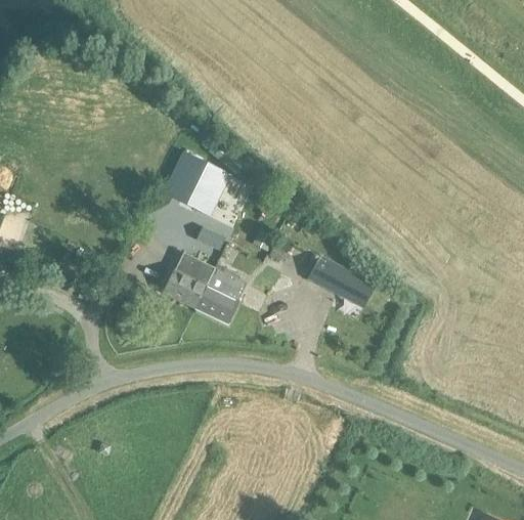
[(207,131),(200,139),(210,147),(217,139),(207,131)]
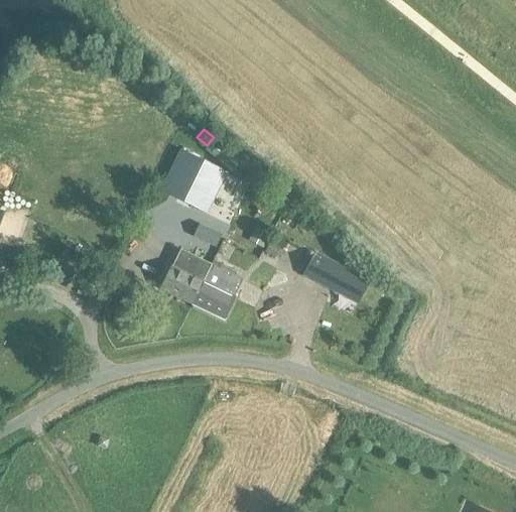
[(181,148),(162,186),(207,209),(215,192),(226,170),(181,148)]
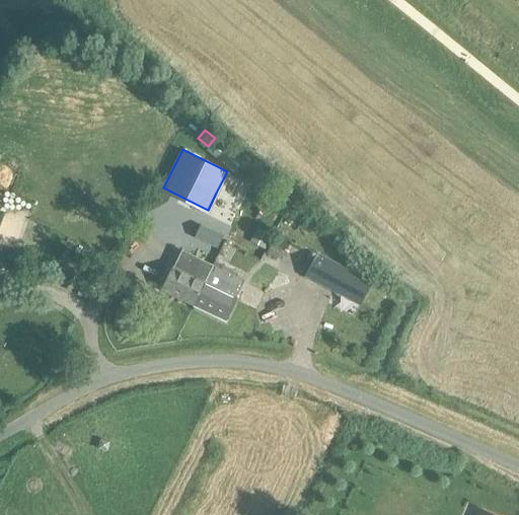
[(202,224),(198,233),(216,243),(221,233),(202,224)]
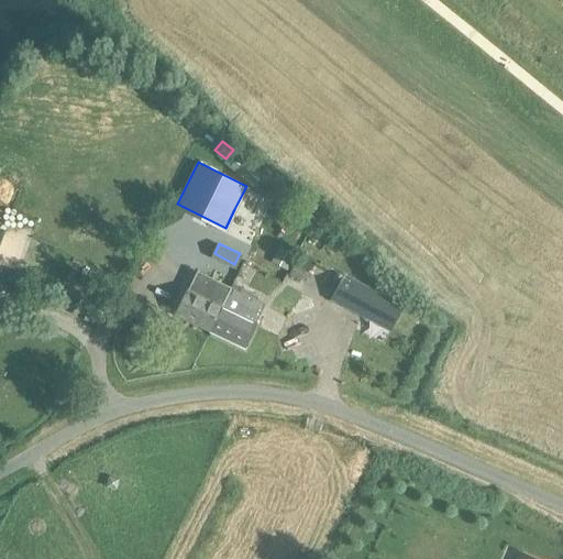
[(279,245),(272,259),(286,267),(294,253),(279,245)]
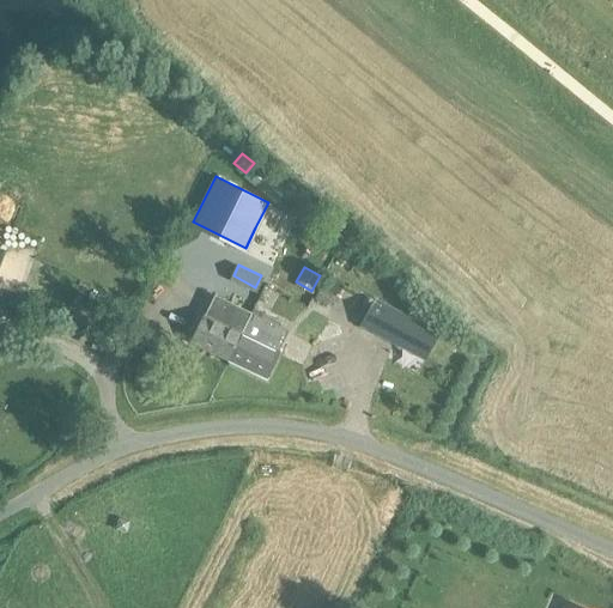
[(315,296),(333,305),(345,280),(327,271),(315,296)]
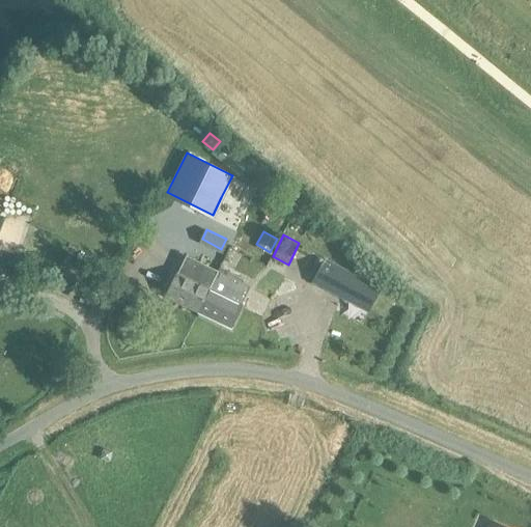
[(230,327),(242,302),(241,302),(249,285),(217,270),(186,254),(177,271),(165,297),(230,327)]
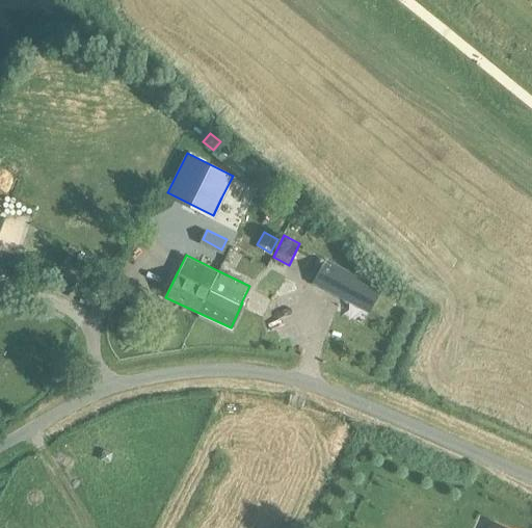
[(325,257),(314,280),(363,304),(373,283),(344,268),(345,267),(325,257)]
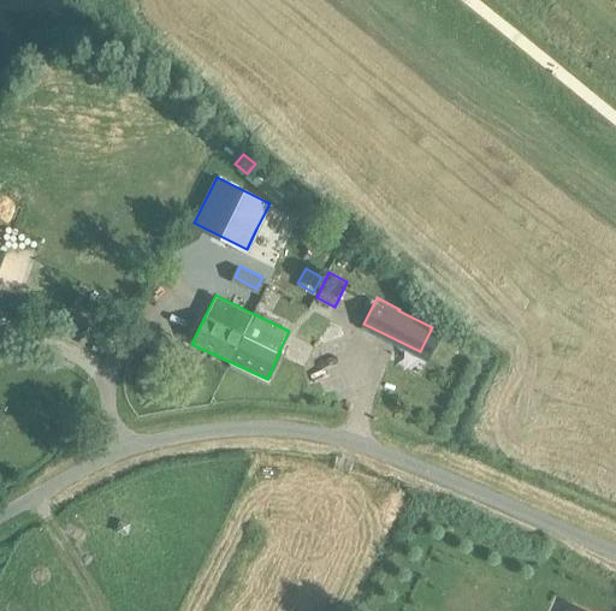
[(591,610),(567,600),(561,610),(591,610)]
